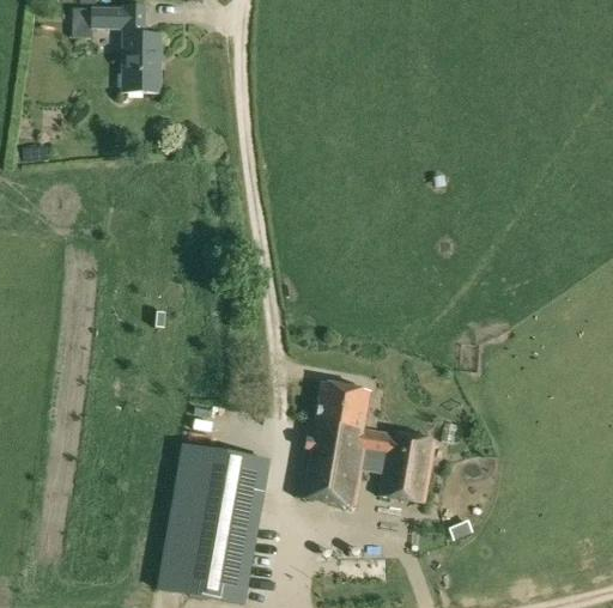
[(144,32),(144,23),(144,5),(123,4),(123,7),(77,7),(77,25),(122,26),(121,90),(159,90),(159,32),(144,32)]
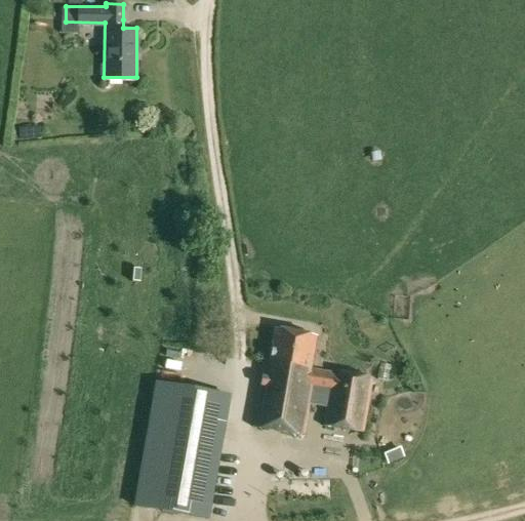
[(265,359),(253,423),(304,432),(309,399),(327,402),(324,422),(362,429),(371,376),(310,366),(315,333),(275,326),(270,360),(265,359)]
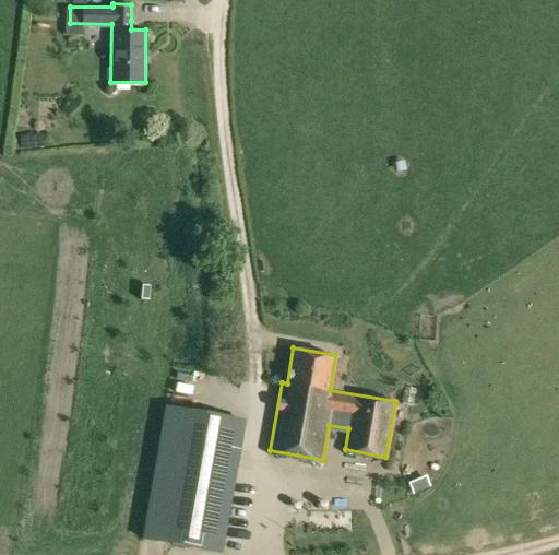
[(247,418),(166,403),(142,538),(223,553),(247,418)]
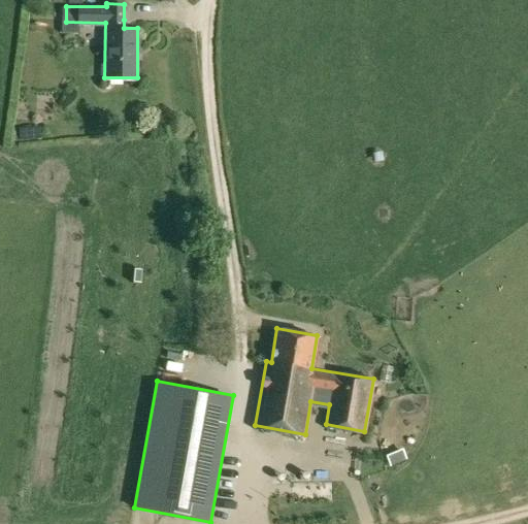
[(402,397),(401,421),(426,421),(427,397),(402,397)]
